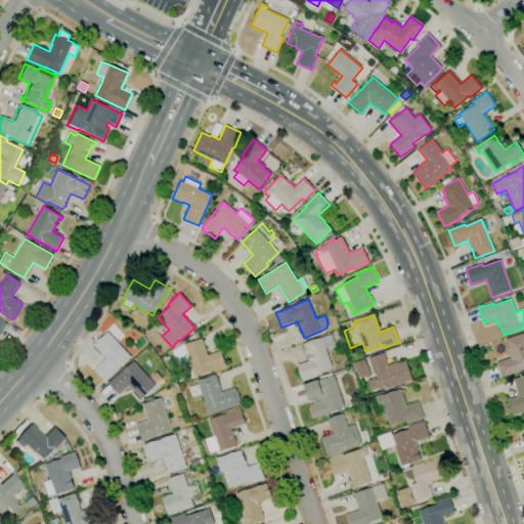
[(106,381),(94,368),(92,370),(84,362),(95,351),(99,355),(102,353),(94,345),(95,344),(89,338),(93,332),(100,338),(107,332),(110,335),(117,329),(124,336),(118,342),(131,357),(106,381)]
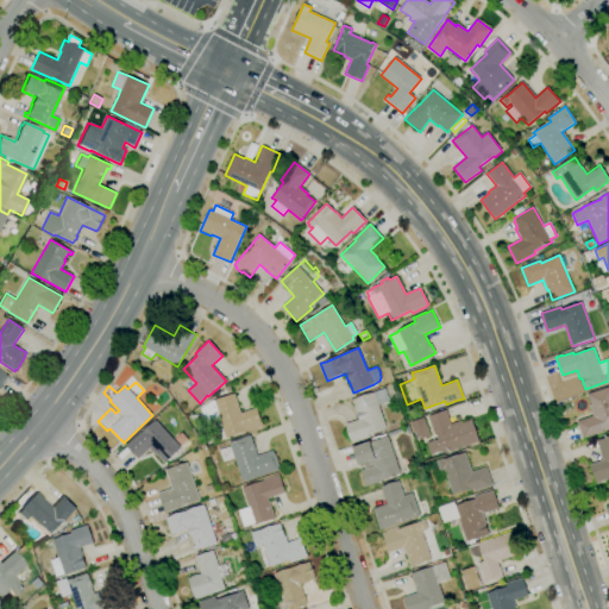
[(583,440),(577,421),(592,416),(589,406),(591,405),(588,394),(608,387),(608,427),(603,429),(603,433),(583,440)]
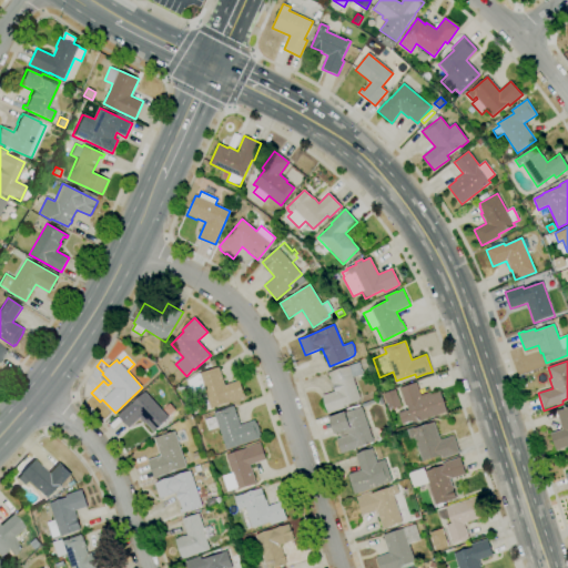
[(328,414),(322,396),(335,392),(333,385),(333,384),(331,376),(328,377),(327,373),(359,363),(363,374),(353,377),(361,399),(344,405),(345,408),(328,414)]
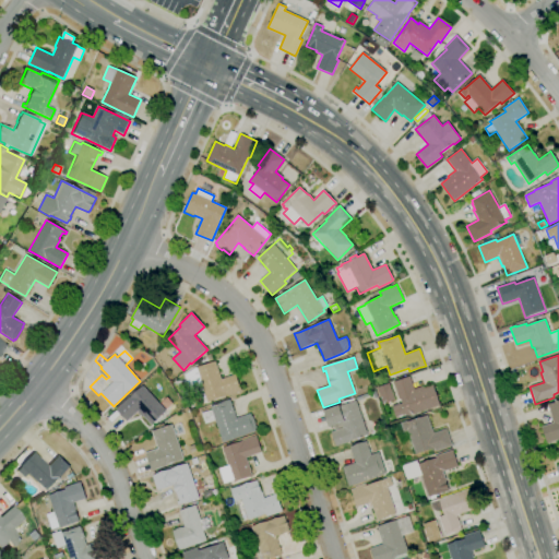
[(131,369),(127,365),(131,360),(135,365),(131,369)]
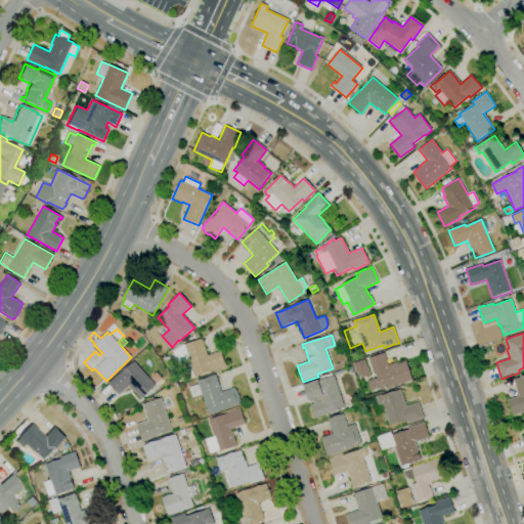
[(194,377),(192,369),(184,344),(202,339),(208,355),(221,351),(226,366),(216,370),(215,368),(211,369),(212,372),(194,377)]
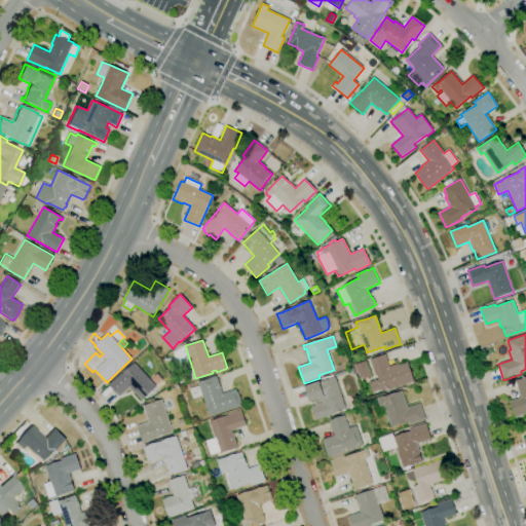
[(372,392),(369,382),(378,379),(377,375),(375,376),(370,360),(385,353),(389,366),(398,364),(398,365),(408,362),(414,381),(413,381),(414,384),(407,386),(406,384),(382,391),(382,389),(372,392)]
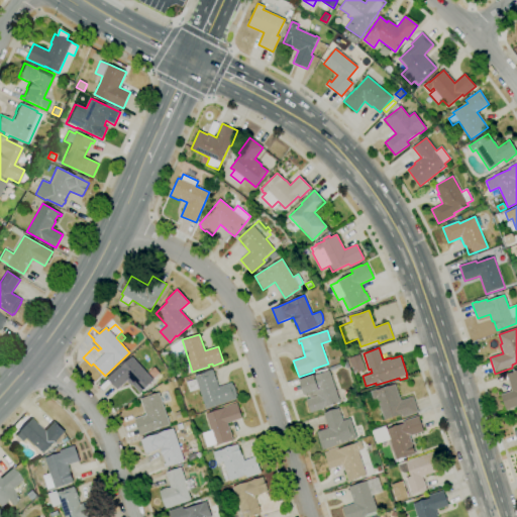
[(353,374),(348,358),(359,354),(366,370),(353,374)]
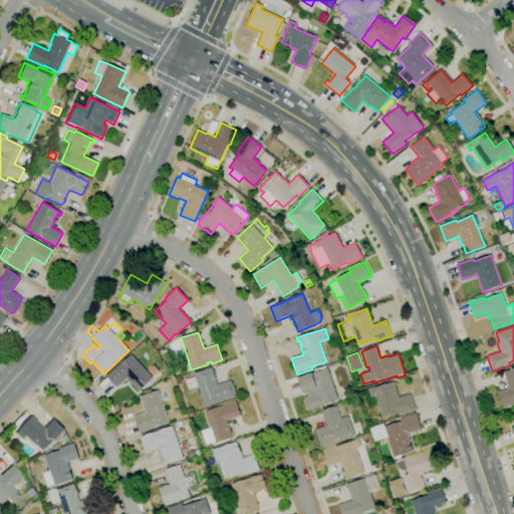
[(140,391),(132,382),(131,383),(126,379),(117,388),(106,376),(118,365),(119,366),(132,354),(153,377),(140,391)]
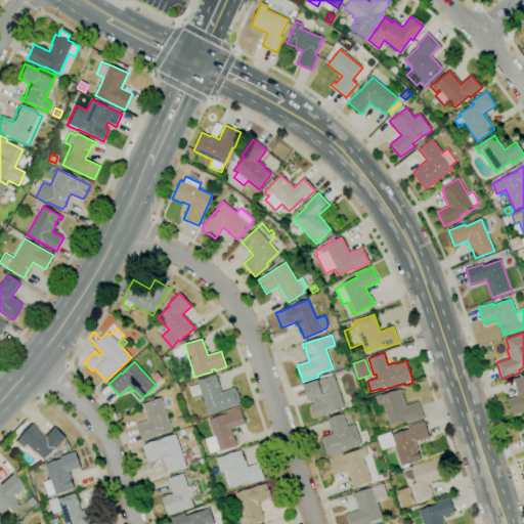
[(335,376),(333,373),(352,366),(354,373),(352,374),(347,372),(335,376)]
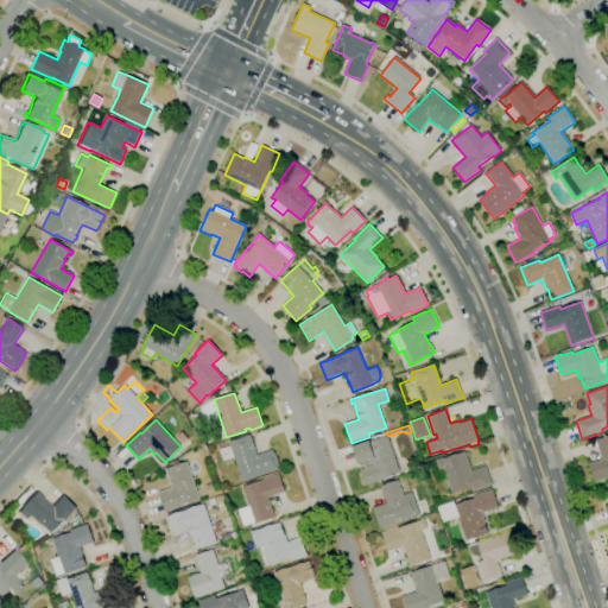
[(209,445),(206,437),(219,431),(222,439),(209,445)]
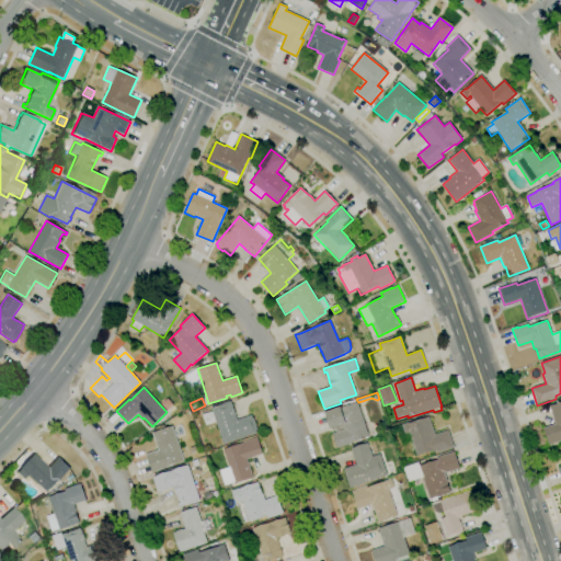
[(224,445),(216,422),(205,425),(202,415),(212,411),(210,408),(230,401),(232,405),(233,405),(235,411),(233,411),(237,420),(251,415),(252,419),(253,419),(256,430),(258,434),(248,437),(248,436),(224,445)]
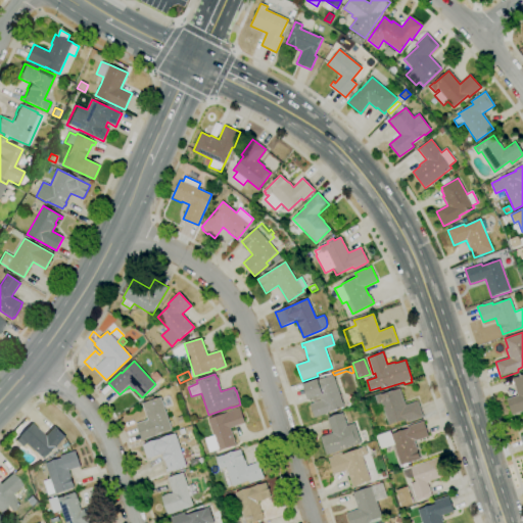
[(512,416),(507,399),(518,395),(512,379),(522,374),(522,411),(515,414),(515,415),(512,416)]
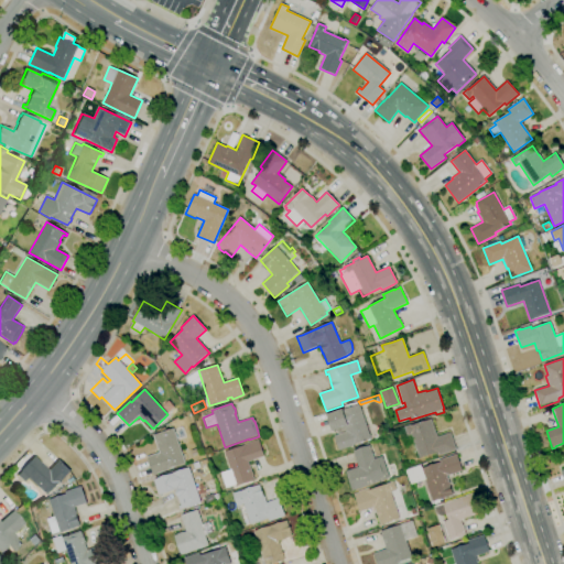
[(338,451),(334,436),(337,435),(336,430),(333,432),(326,414),(359,404),(370,438),(353,445),(354,446),(338,451)]
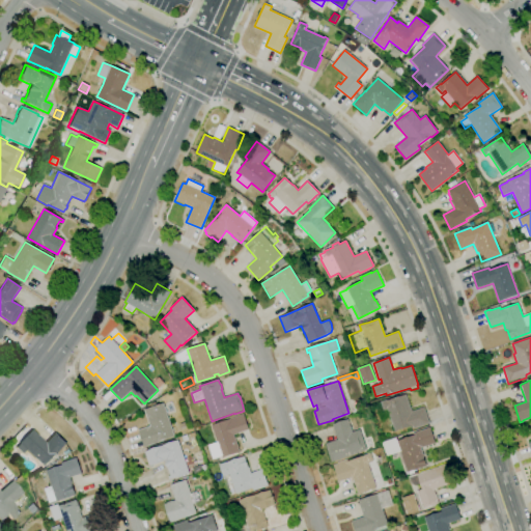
[(394,431),(389,417),(381,420),(376,410),(383,408),(381,401),(387,399),(387,401),(406,395),(412,412),(424,407),(429,423),(414,429),(413,426),(394,431)]
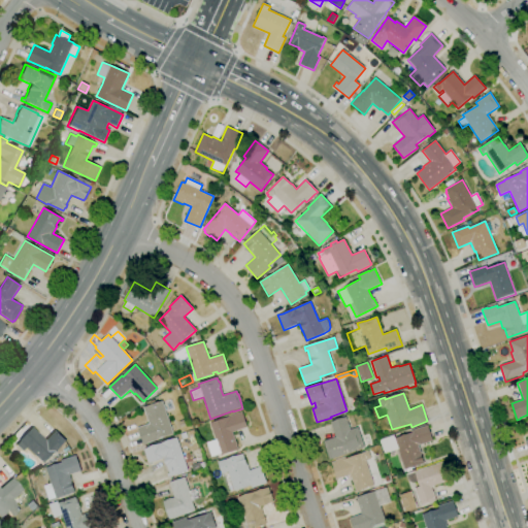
[(143,444),(137,428),(149,424),(143,407),(151,404),(151,403),(153,401),(155,400),(156,403),(162,401),(173,433),(158,438),(159,439),(143,444)]
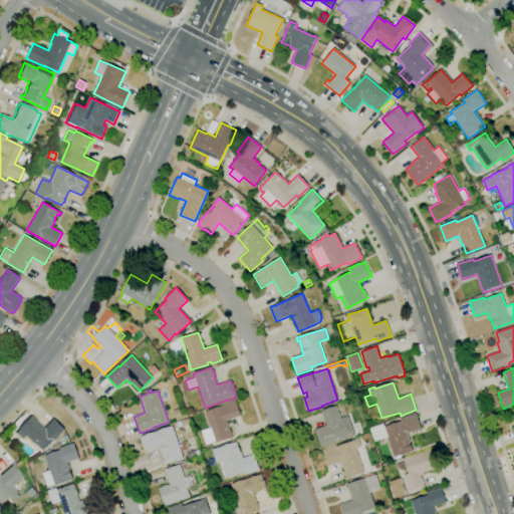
[(206,445),(201,432),(210,429),(204,412),(236,401),(241,416),(226,422),(232,438),(216,444),(215,442),(206,445)]
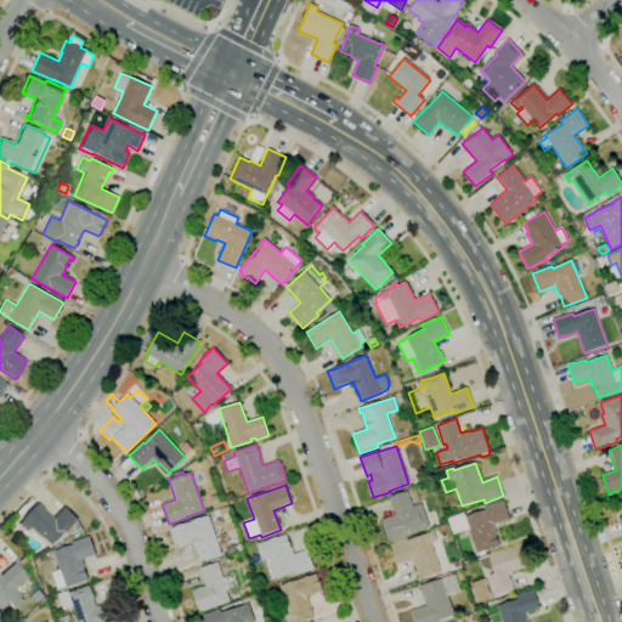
[(388,542),(380,520),(395,515),(389,498),(407,491),(412,505),(420,503),(430,527),(388,542)]
